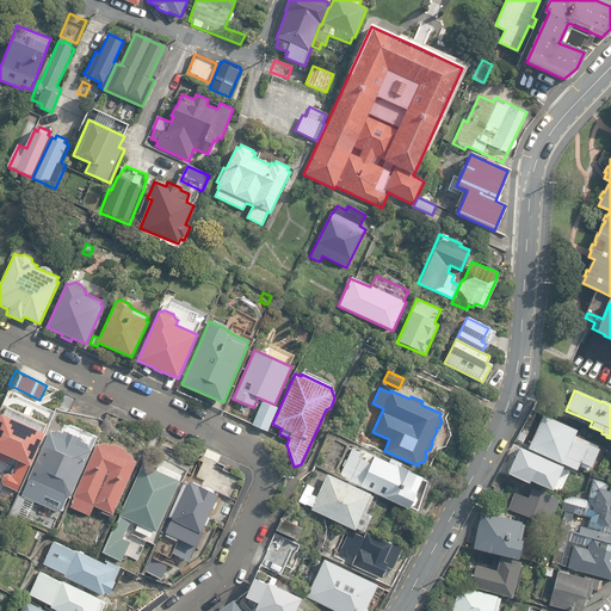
[(252,425),(267,432),(278,408),(263,401),(252,425)]
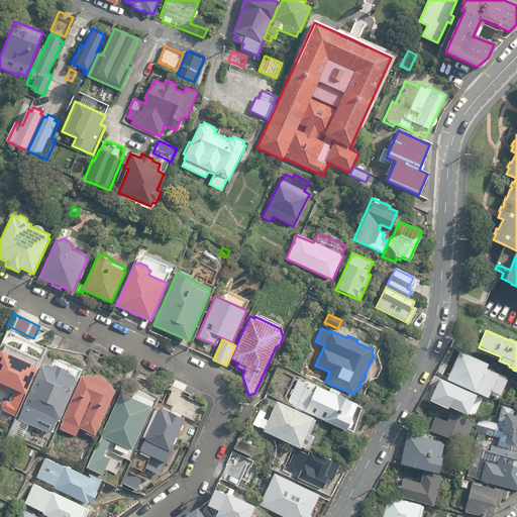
[(0,408),(14,415),(40,358),(5,342),(0,353),(0,388),(5,391),(8,385),(16,389),(10,403),(4,400),(0,408)]
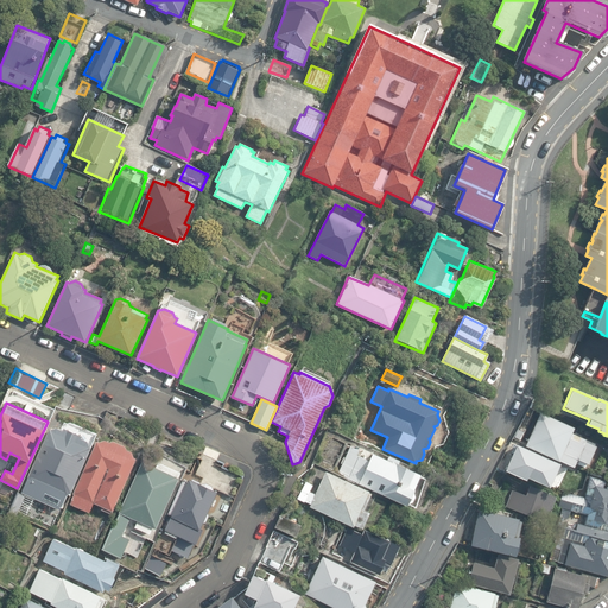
[(575,428),(540,412),(525,447),(574,467),(577,458),(588,463),(595,447),(584,442),(586,439),(572,434),(575,428)]
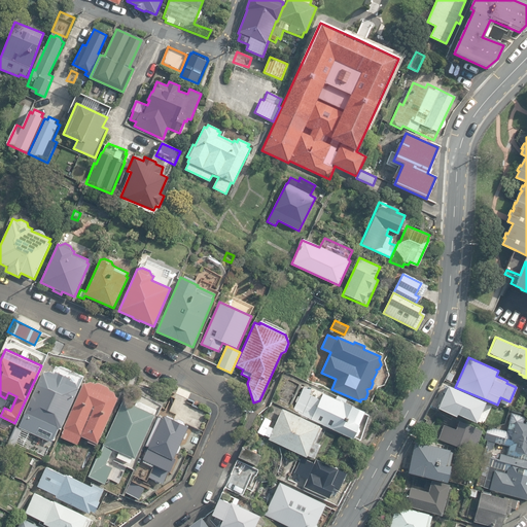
[(6,443),(15,447),(23,430),(50,442),(57,427),(60,429),(77,389),(76,384),(69,381),(70,378),(55,372),(55,373),(48,371),(42,372),(29,402),(20,422),(22,423),(21,425),(15,423),(6,443)]
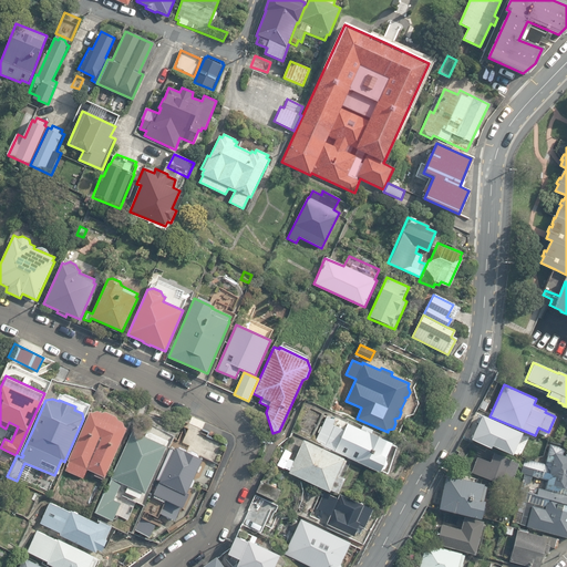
[(94,475),(103,478),(103,476),(105,477),(106,475),(107,476),(126,431),(126,430),(127,428),(124,426),(123,422),(119,420),(116,416),(105,412),(102,413),(98,411),(92,413),(90,412),(65,470),(83,478),(88,470),(95,473),(94,475)]
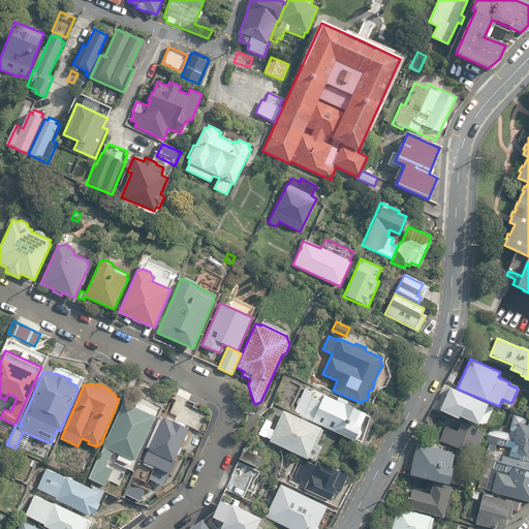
[(293,411),(353,440),(366,413),(324,394),(321,400),(313,396),(310,402),(308,401),(312,392),(305,387),(293,411)]
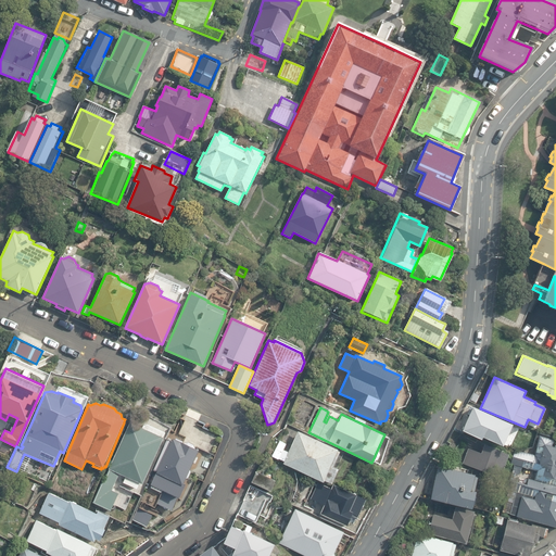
[(482,437),(502,445),(510,425),(472,407),(463,430),(481,439),(482,437)]
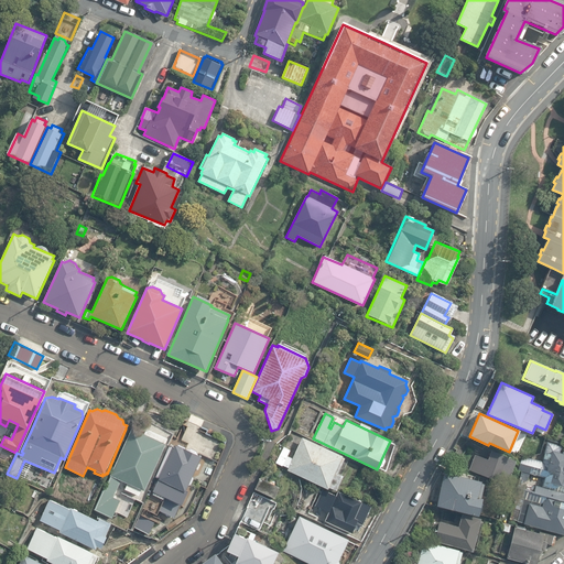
[(95,509),(112,518),(121,499),(114,496),(120,481),(127,484),(125,489),(138,496),(141,489),(144,491),(169,437),(145,427),(143,433),(129,426),(108,475),(109,476),(95,509)]
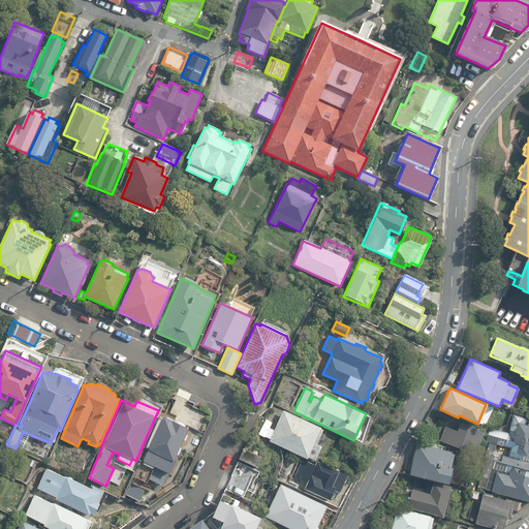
[(307,457),(315,460),(321,446),(316,444),(323,429),(320,428),(321,427),(282,410),(274,430),(270,428),(272,423),(266,419),(259,434),(270,439),(270,441),(307,457)]
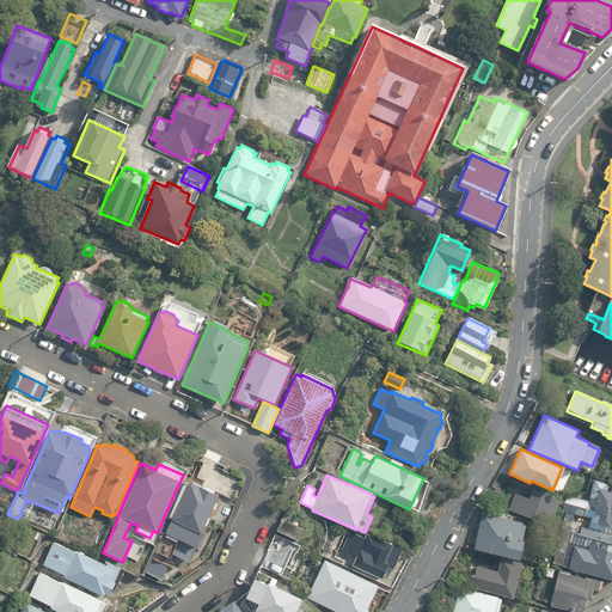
[(561,567),(611,579),(611,490),(609,490),(610,482),(594,478),(588,501),(567,496),(562,510),(589,518),(587,527),(581,526),(579,533),(562,528),(558,539),(568,542),(561,567)]
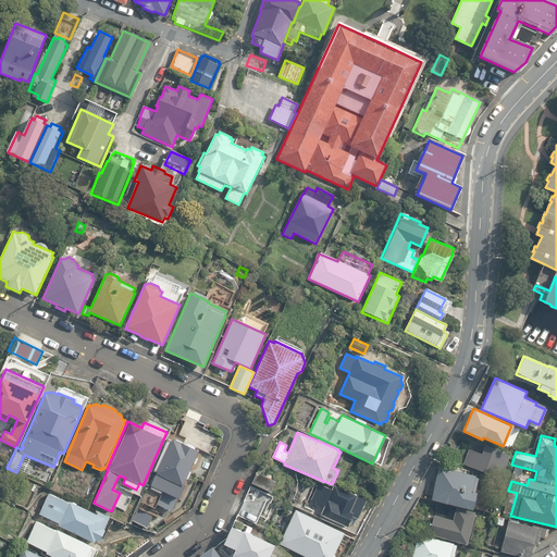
[(140,503),(162,512),(171,494),(180,498),(186,484),(184,483),(199,450),(196,449),(194,445),(186,441),(183,442),(174,438),(173,442),(168,438),(150,477),(151,478),(140,503)]
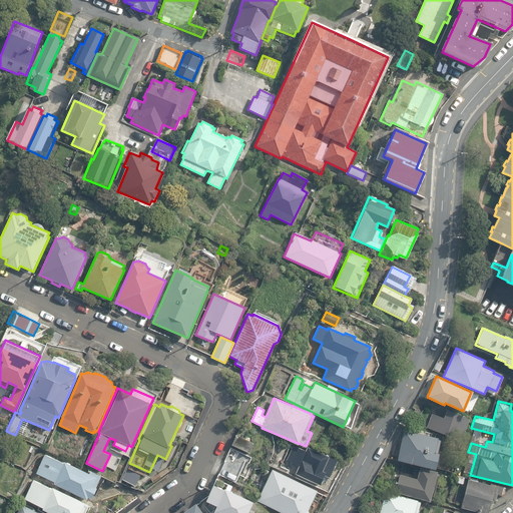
[(427,428),(461,440),(469,419),(446,411),(444,418),(432,414),(427,428)]
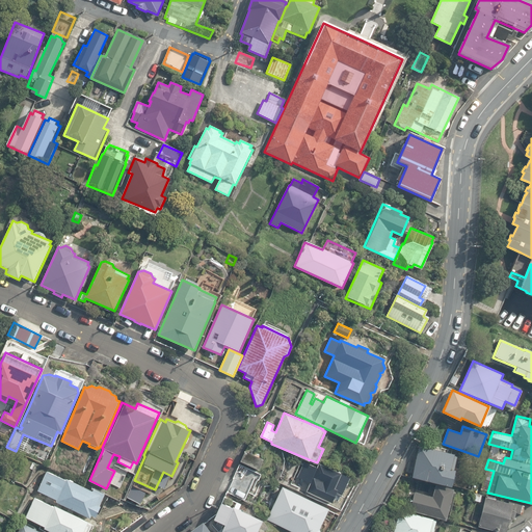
[(411,477),(450,486),(454,470),(453,469),(456,455),(453,455),(453,453),(419,446),(411,477)]
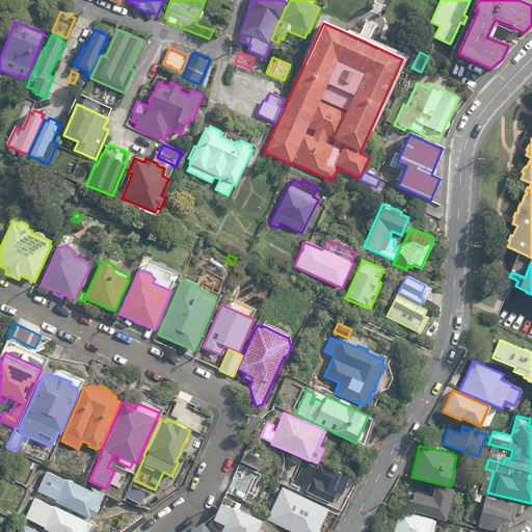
[(239,461),(259,470),(263,459),(244,451),(239,461)]
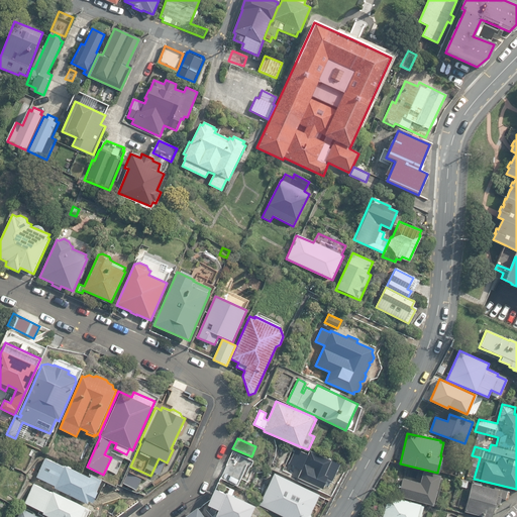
[(297,478),(322,489),(323,487),(327,489),(331,480),(332,480),(340,463),(309,450),(307,453),(295,448),(289,463),(301,470),(297,478)]
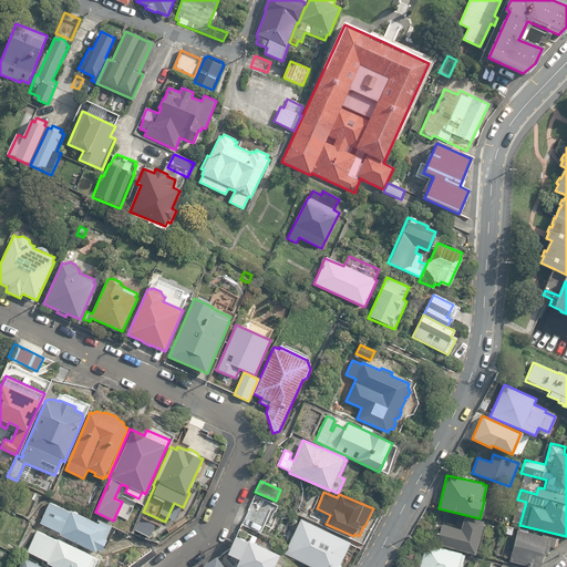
[(59,535),(95,550),(96,547),(102,549),(113,525),(99,519),(98,523),(70,511),(70,512),(47,503),(38,523),(60,533),(59,535)]
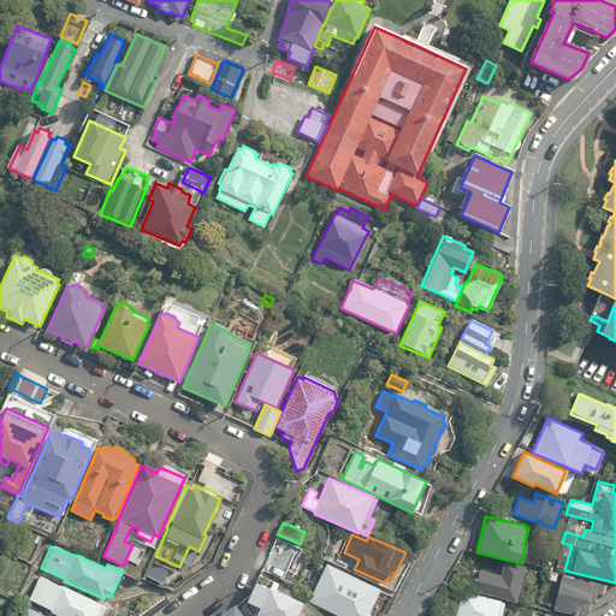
[(474,591),(516,600),(525,567),(503,561),(499,574),(480,569),(474,591)]
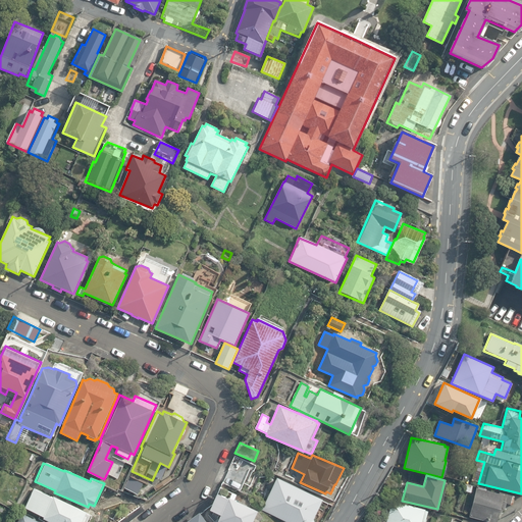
[(123,488),(138,494),(143,482),(127,476),(123,488)]
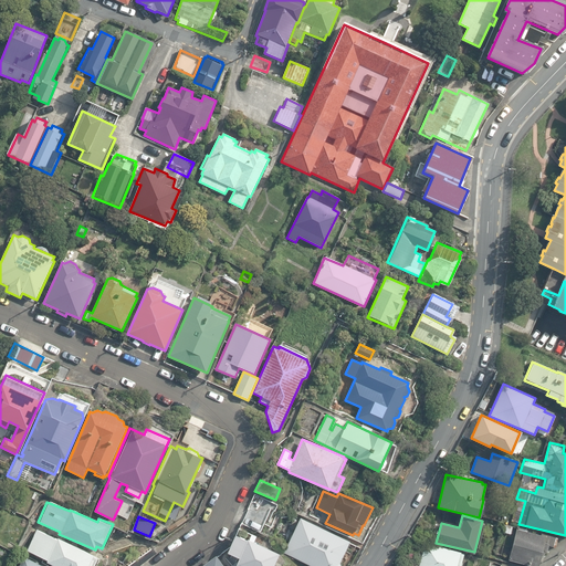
[(283,553),(312,565),(339,565),(338,563),(349,541),(300,517),(283,553)]
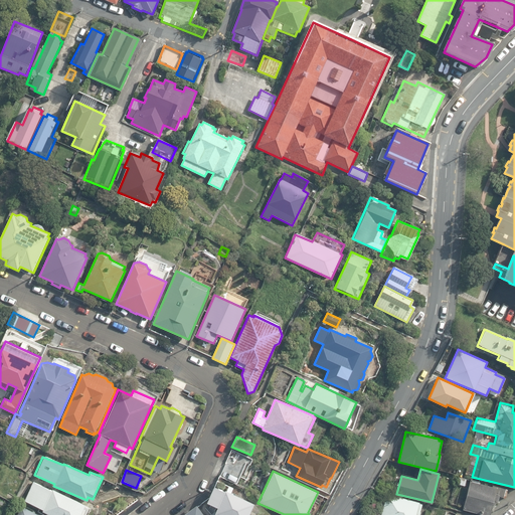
[(465,487),(466,479),(457,477),(456,485),(465,487)]
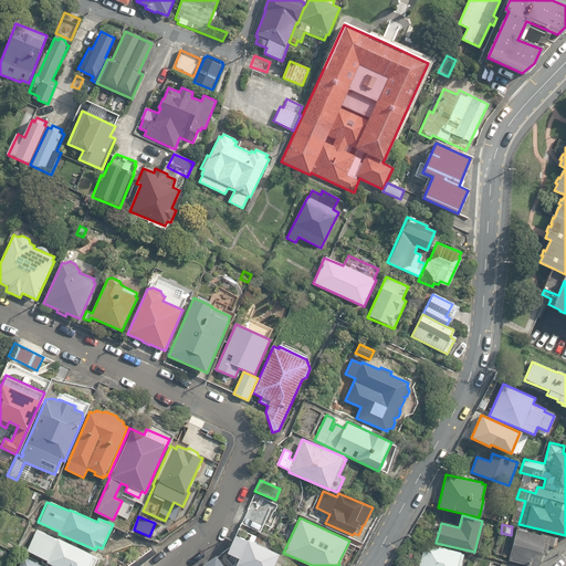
[(509,559),(531,565),(537,565),(542,553),(547,555),(549,546),(555,548),(558,537),(542,533),(541,536),(516,530),(509,559)]
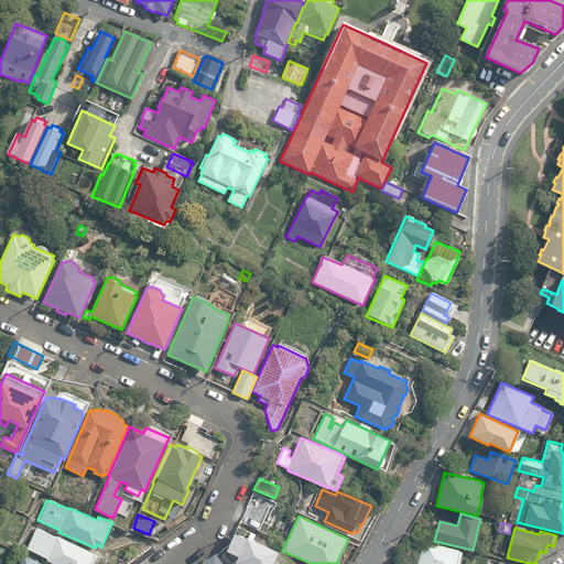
[(47,560),(56,563),(94,563),(95,563),(90,562),(94,552),(58,537),(57,539),(35,529),(26,549),(49,557),(47,560)]
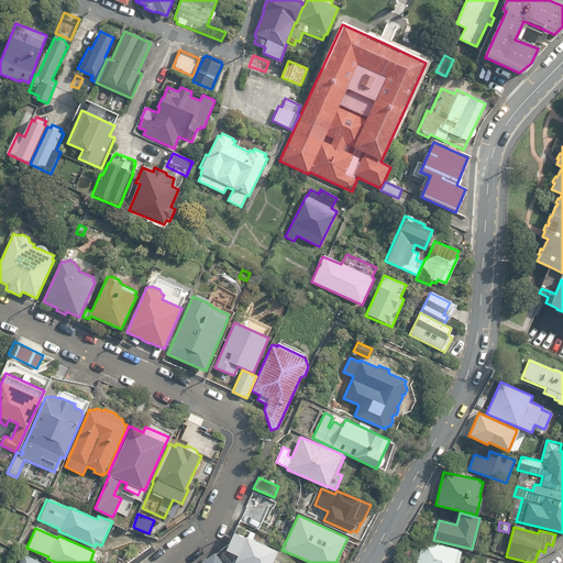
[(234,561),(238,562),(271,562),(277,550),(245,536),(245,537),(234,531),(225,550),(238,554),(234,561)]
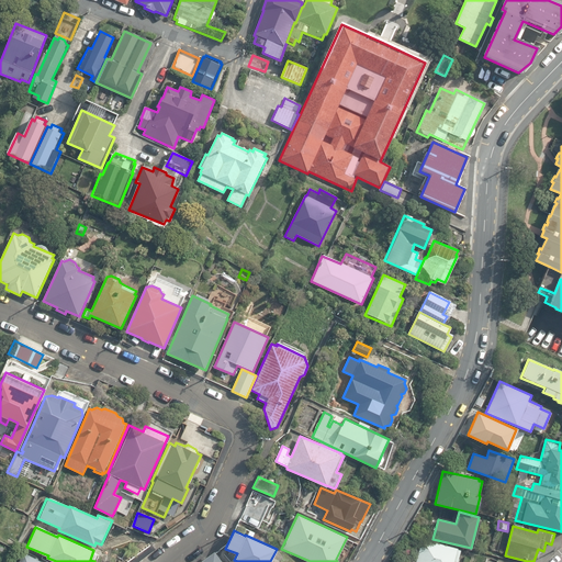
[(456,561),(460,549),(457,549),(457,548),(423,538),(422,539),(418,539),(412,561),(456,561)]
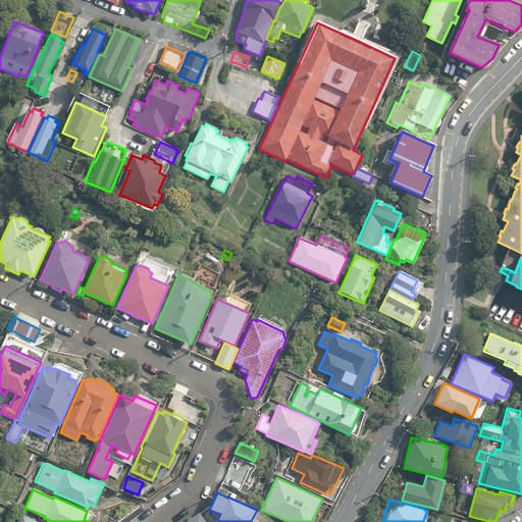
[(14,521),(41,521),(20,512),(14,521)]
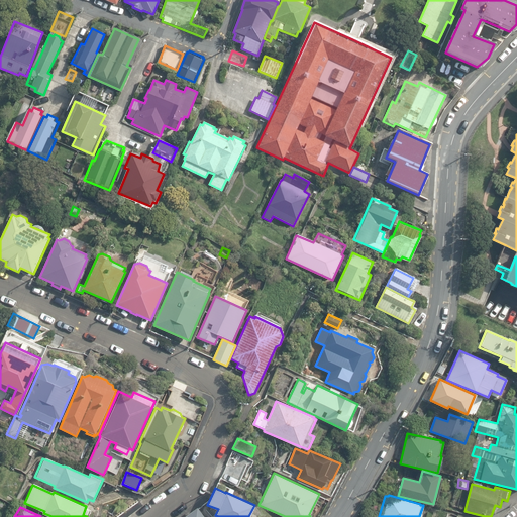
[(185,516),(204,516),(198,508),(185,516)]
